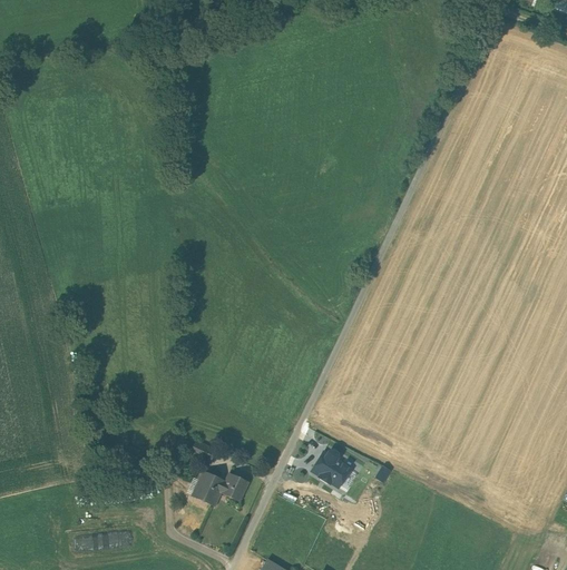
[(566,0),(560,0),(557,9),(566,12),(566,0)]
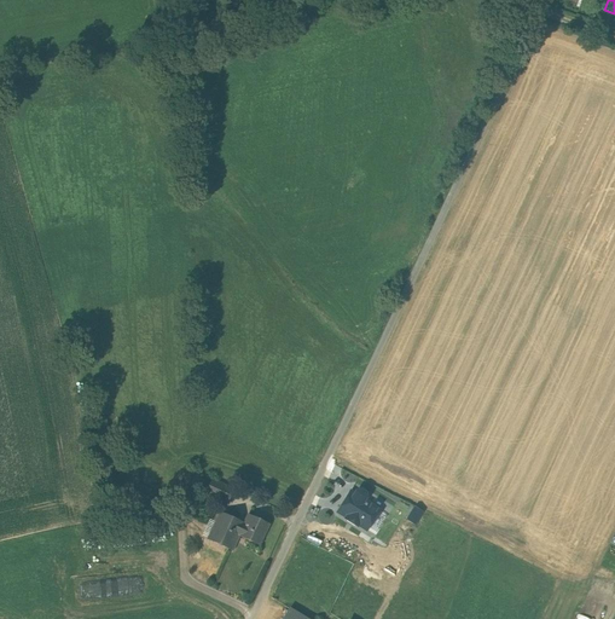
[(236,489),(215,479),(209,493),(228,503),(236,489)]
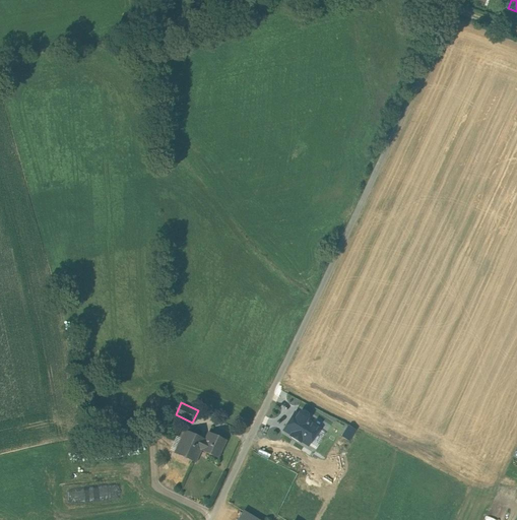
[(297,409),(282,430),(311,449),(323,427),(311,418),(310,412),(306,410),(301,411),(297,409)]
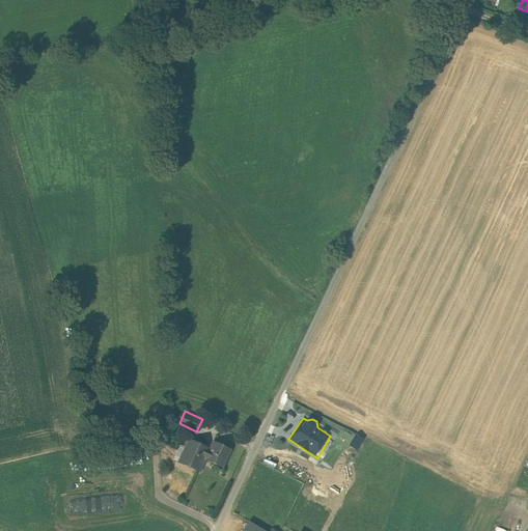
[(356,430),(351,442),(360,446),(365,435),(356,430)]
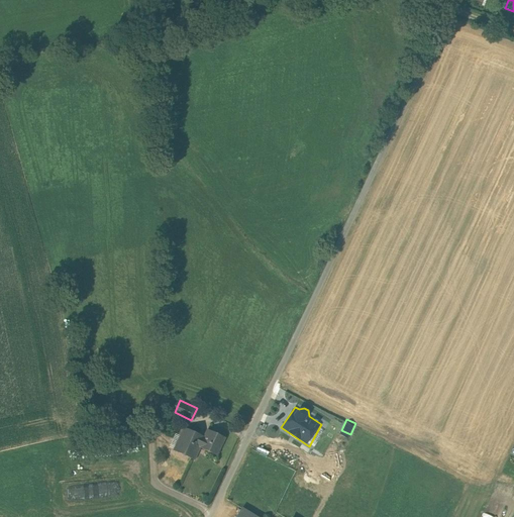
[(187,429),(177,449),(194,458),(200,446),(201,447),(206,438),(187,429)]
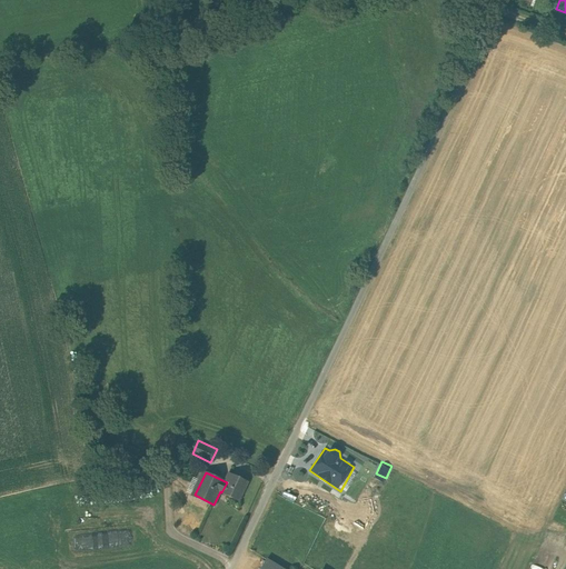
[(249,481),(231,473),(227,482),(221,492),(240,501),(249,481)]
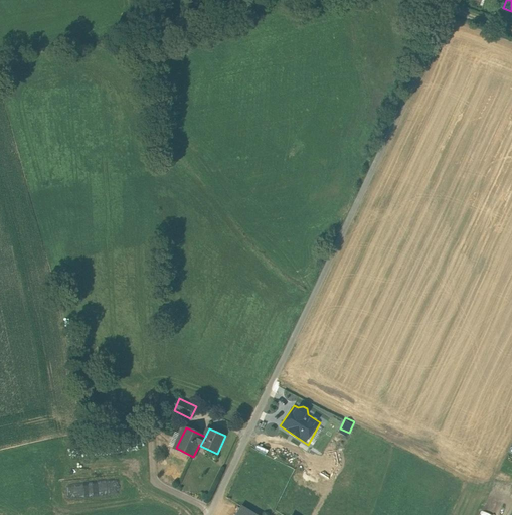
[(258,514),(243,506),(237,514),(258,514)]
